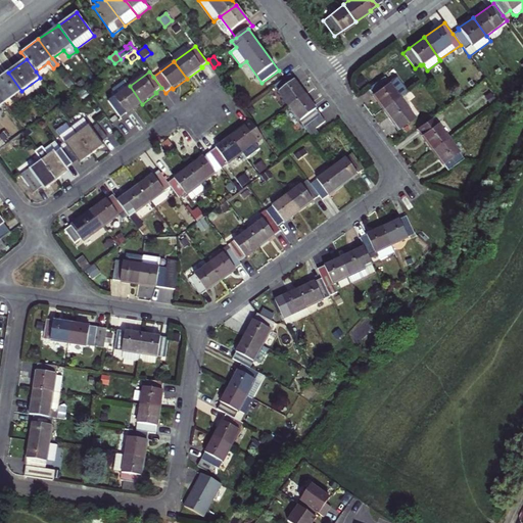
[(8,73),(0,78),(0,97),(5,104),(21,91),(8,73)]
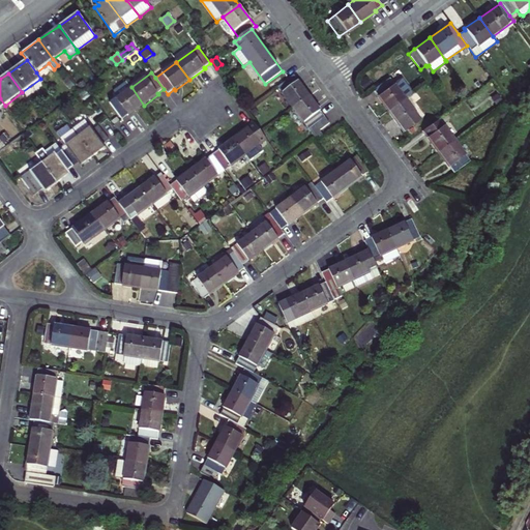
[(281,94),(294,112),(312,98),(294,76),(278,87),(283,93),(281,94)]
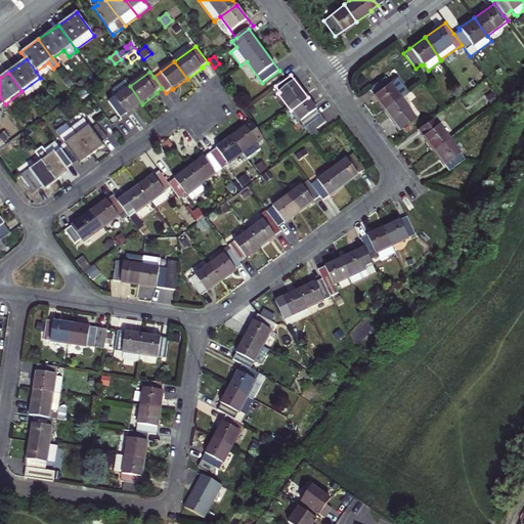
[(68,76),(61,80),(68,89),(74,85),(68,76)]
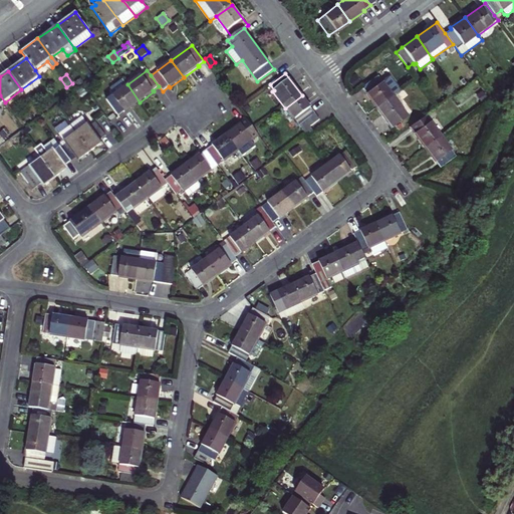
[(382,81),(378,75),(362,86),(376,106),(393,95),(401,89),(391,75),(382,81)]
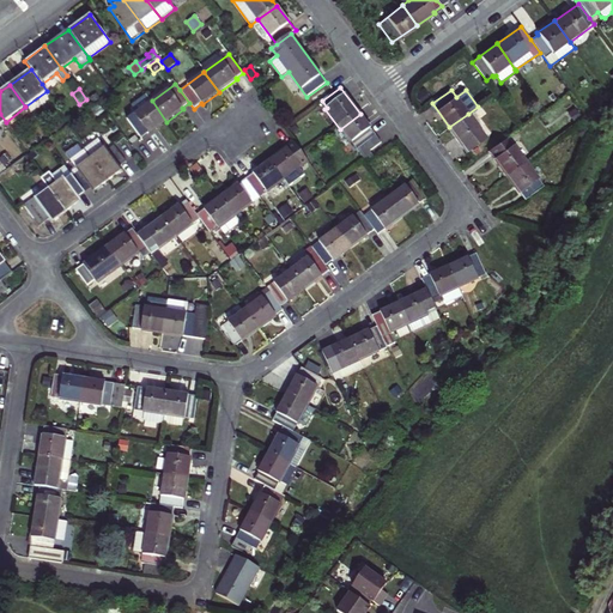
[(99,98),(96,93),(89,98),(92,103),(99,98)]
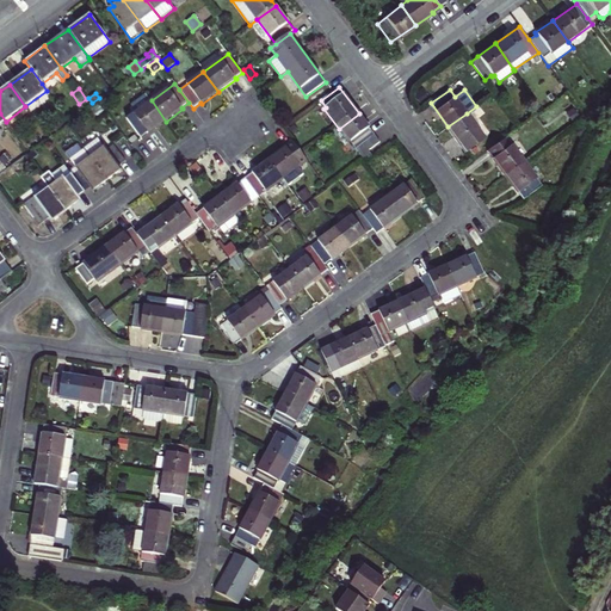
[(166,122),(152,100),(146,93),(128,105),(134,115),(127,119),(140,137),(147,133),(148,134),(166,122)]
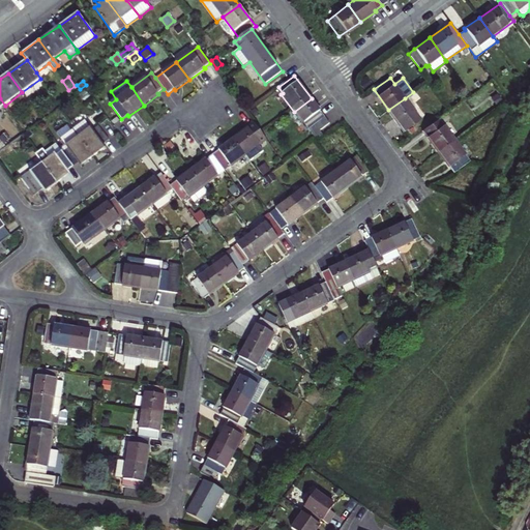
[(84,100),(90,96),(85,90),(79,94),(84,100)]
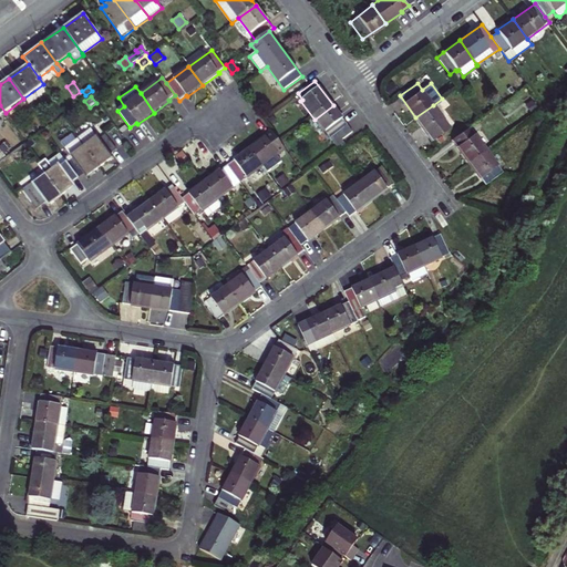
[(353,133),(333,105),(315,120),(339,151),(347,145),(343,141),(353,133)]
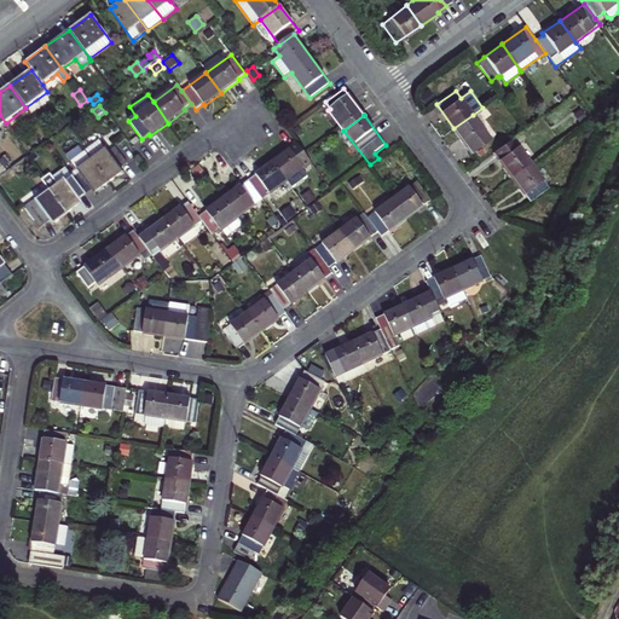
[(473,115),(453,128),(472,154),(491,140),(473,115)]
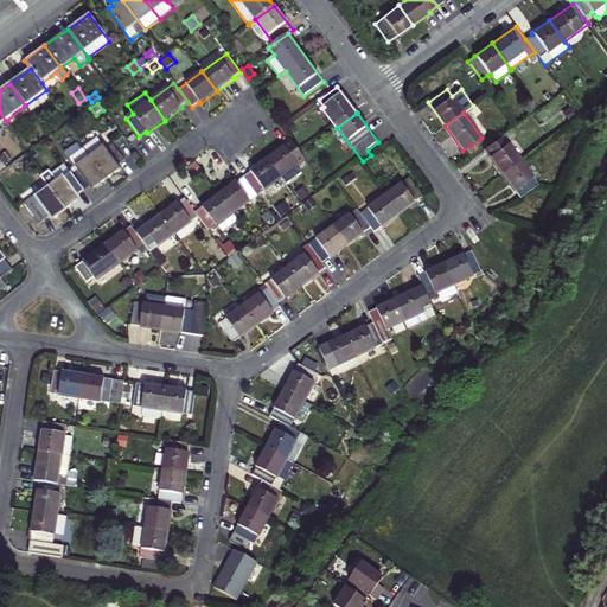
[(62,126),(58,120),(51,126),(56,131),(62,126)]
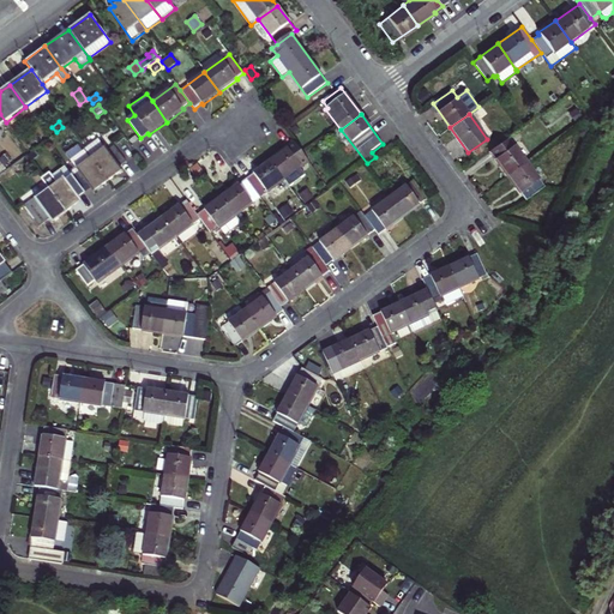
[(506,176),(527,162),(509,138),(488,152),(506,176)]
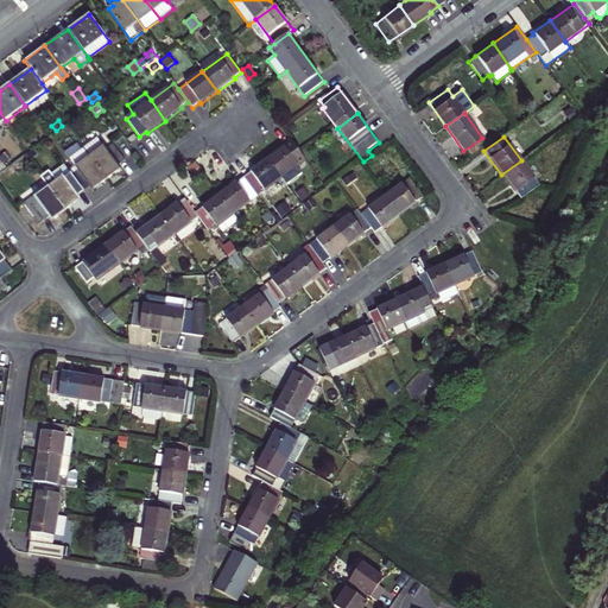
[(83,147),(107,181),(122,170),(119,166),(126,162),(113,145),(106,150),(96,138),(83,147)]
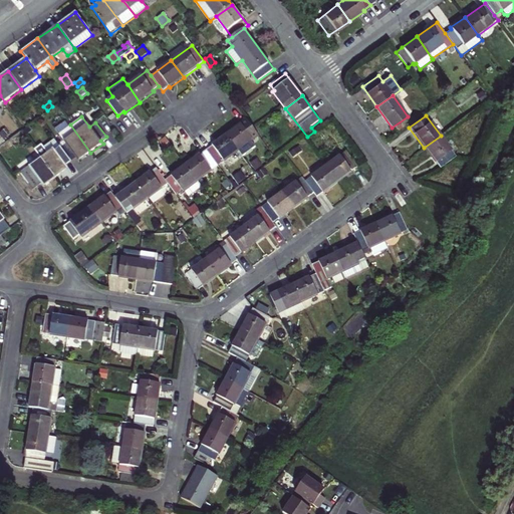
[(251,141),(258,135),(247,119),(226,134),(238,150),(242,156),(255,147),(251,141)]
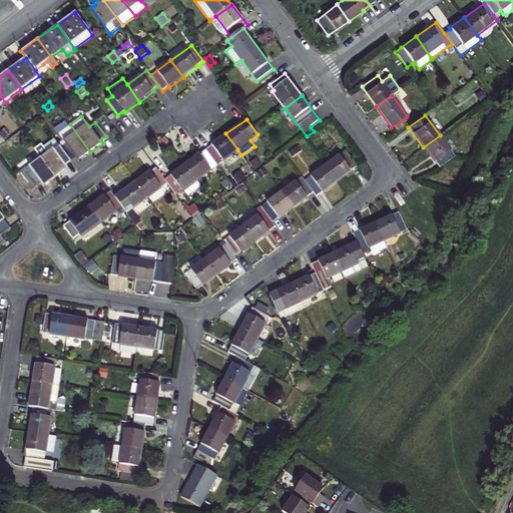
[(64,141),(58,145),(71,162),(77,158),(79,161),(90,152),(70,124),(68,125),(65,121),(55,128),(64,141)]
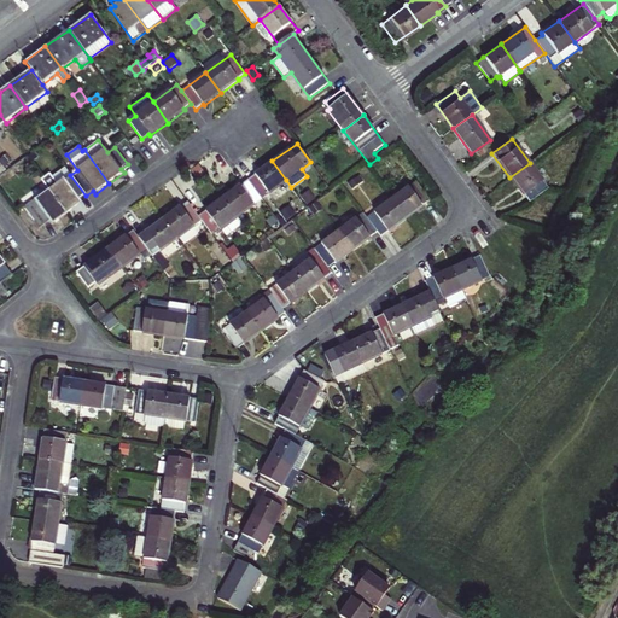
[(6,155),(0,159),(0,162),(5,168),(13,162),(6,155)]
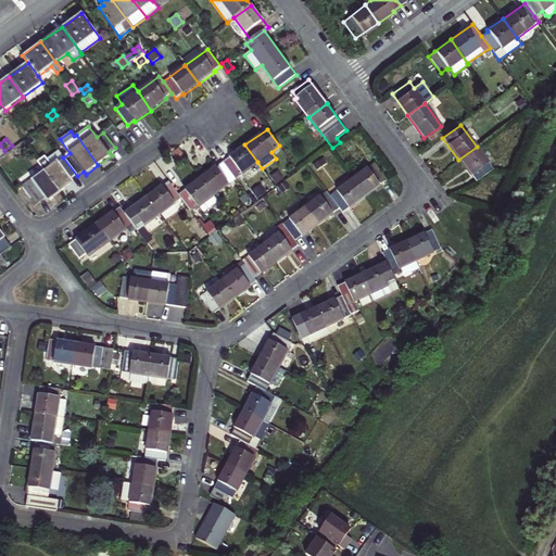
[(237,178),(257,162),(244,144),(223,161),(237,178)]
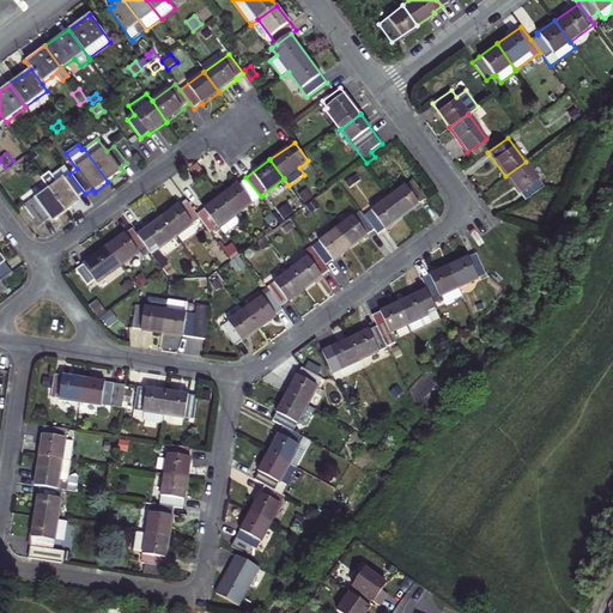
[(526,162),(505,176),(525,201),(545,186),(526,162)]
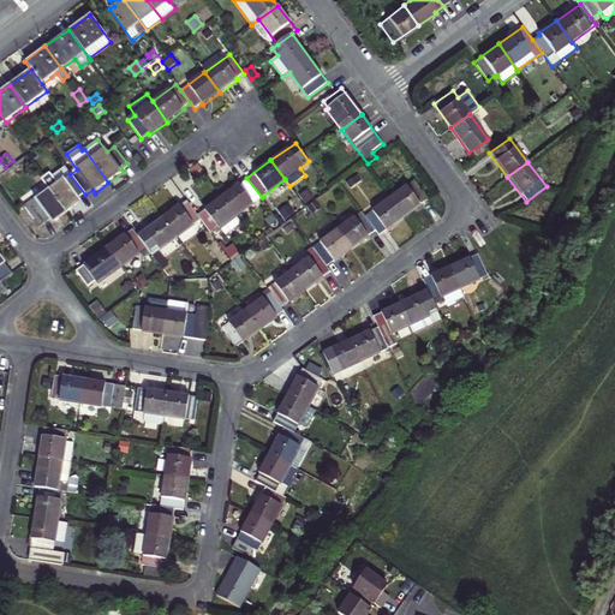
[(207,177),(197,163),(190,169),(198,181),(207,177)]
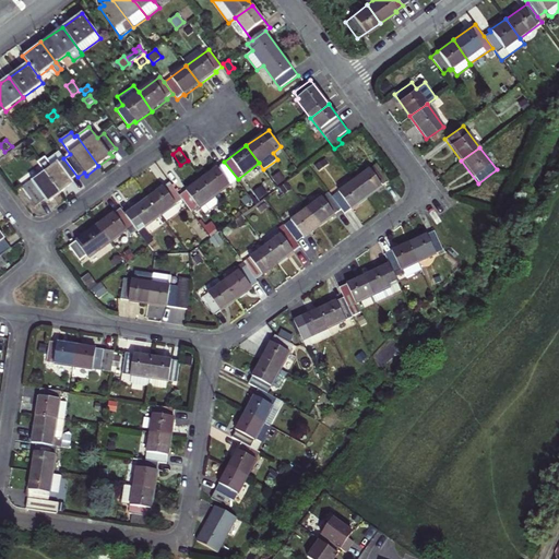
[(44,171),(60,194),(74,183),(72,181),(78,177),(63,158),(59,152),(47,161),(45,157),(37,163),(44,171)]
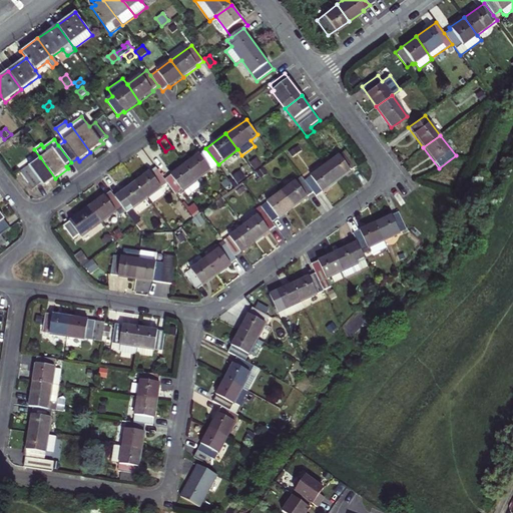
[(303,150),(299,145),(289,153),(292,157),(303,150)]
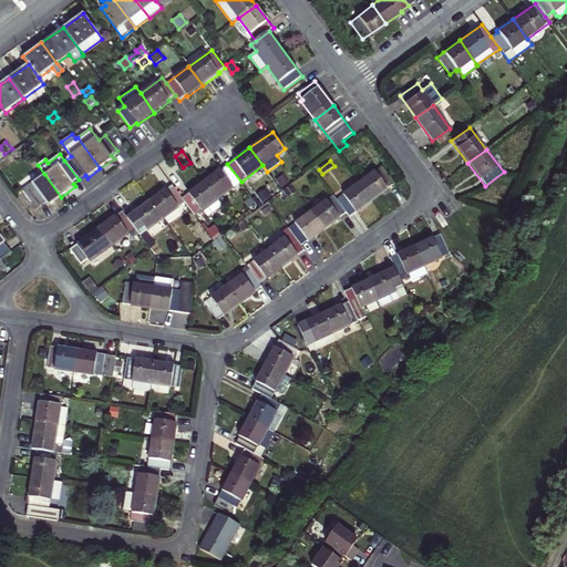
[(217,199),(241,182),(227,164),(204,182),(217,199)]
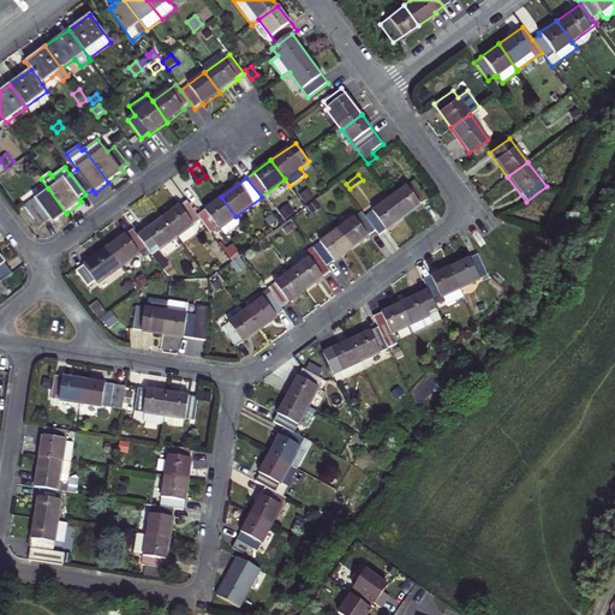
[(415,180),(390,198),(405,219),(429,201),(415,180)]
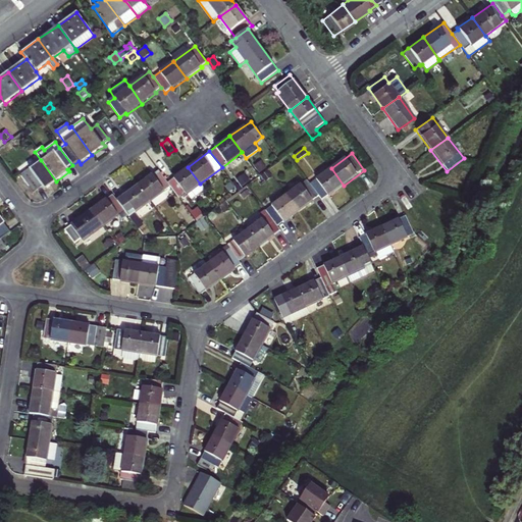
[(44,191),(56,181),(41,160),(29,169),(29,168),(19,175),(33,193),(41,187),(44,191)]
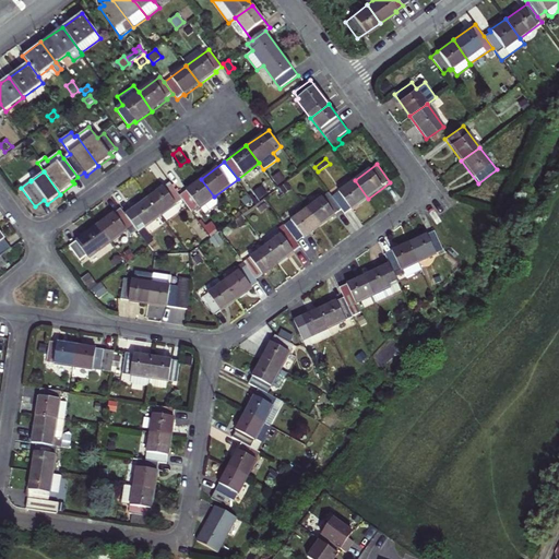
[(285,180),(280,173),(272,178),(277,186),(285,180)]
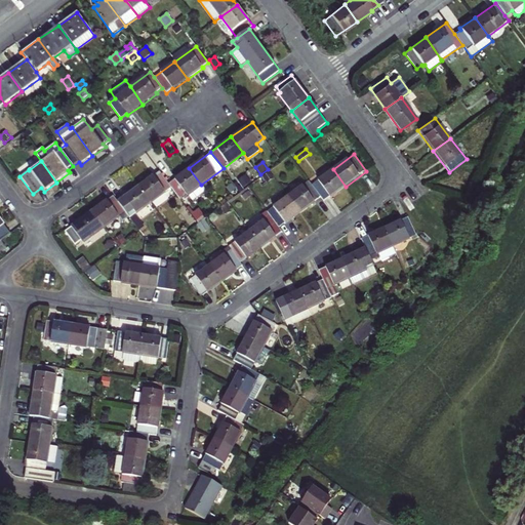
[(201,185),(189,168),(168,183),(172,188),(180,200),(201,185)]
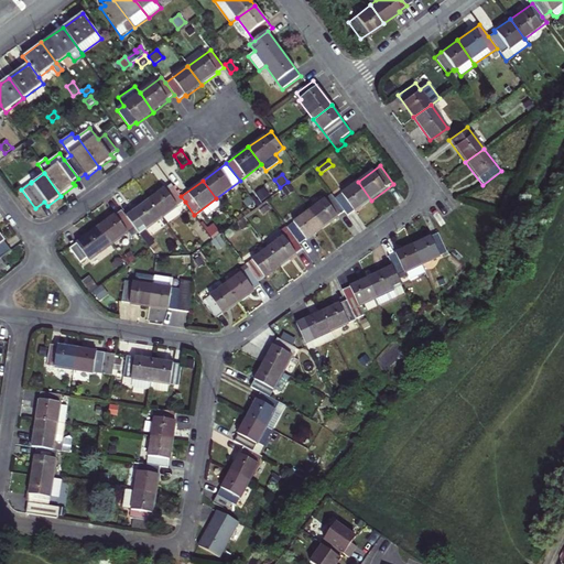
[(348,217),(371,201),(358,182),(335,198),(346,213),(348,217)]
